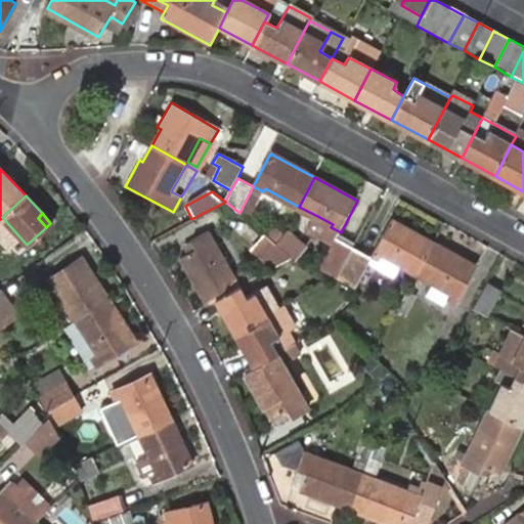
[(337,239),(341,232),(331,227),(333,224),(317,216),(310,228),(336,242),(337,239)]
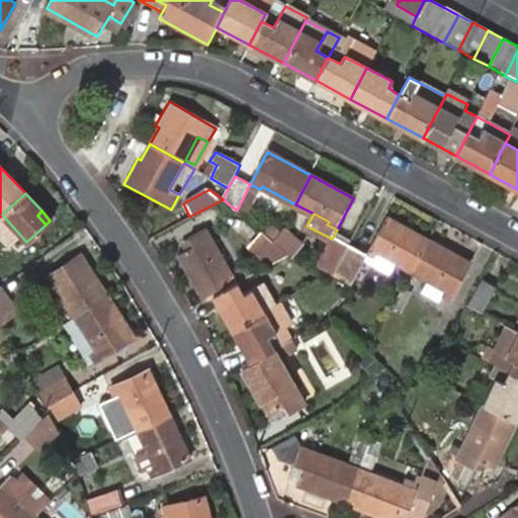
[(390,218),(369,255),(377,260),(374,265),(392,274),(398,263),(414,272),(432,240),(390,218)]
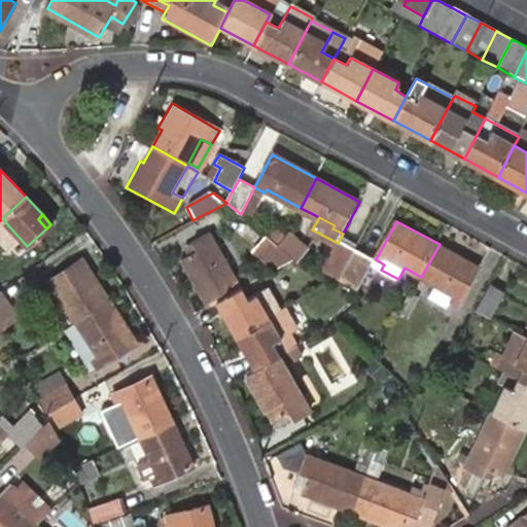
[(290,227),(282,243),(302,257),(310,242),(290,227)]
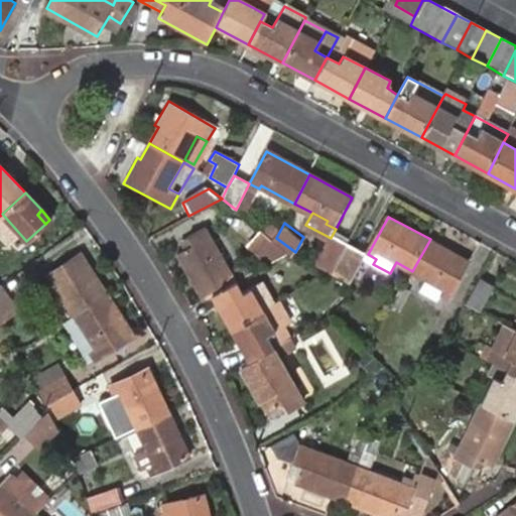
[(213,297),(238,283),(206,229),(186,239),(191,246),(176,255),(204,302),(213,297)]
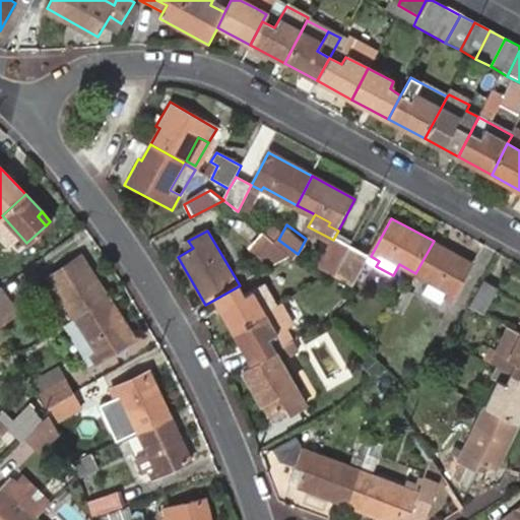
[(278,240),(268,233),(257,249),(278,265),(298,254),(278,240)]
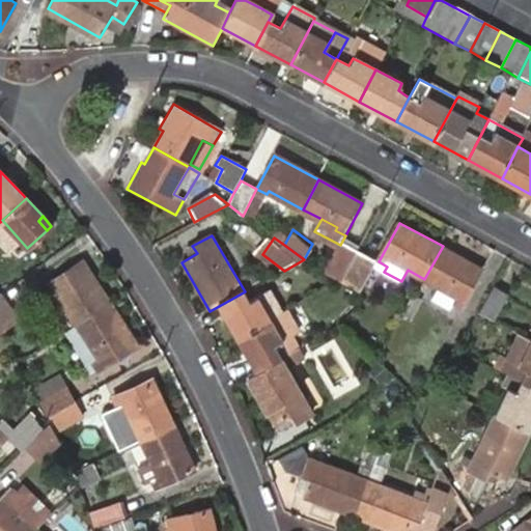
[(343,283),(360,252),(341,243),(340,245),(327,271),(343,283)]
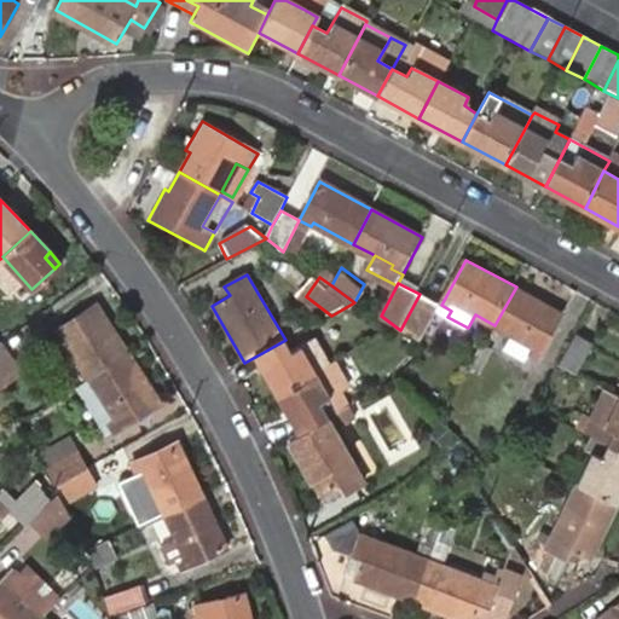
[(567,314),(516,287),(495,325),(515,337),(509,350),(530,362),(533,356),(542,362),(567,314)]
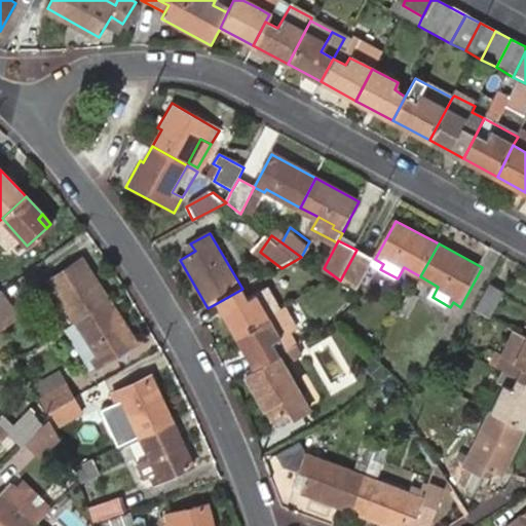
[(375,259),(357,250),(340,280),(359,290),(375,259)]
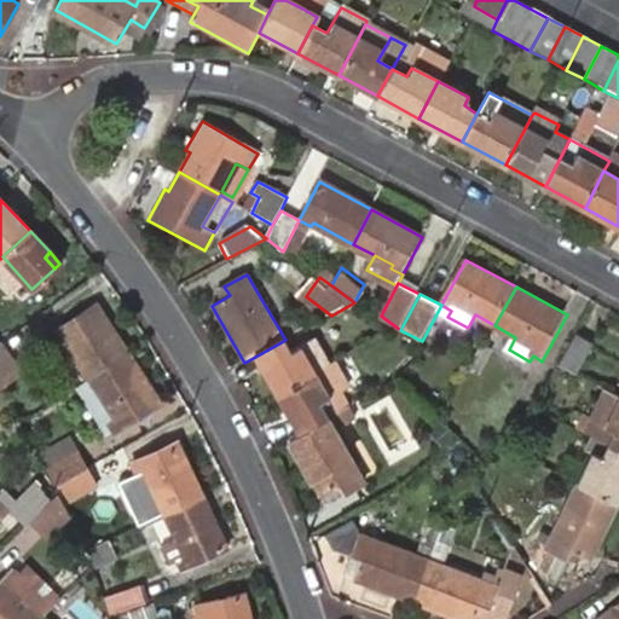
[(87,381),(125,357),(94,307),(56,331),(87,381)]
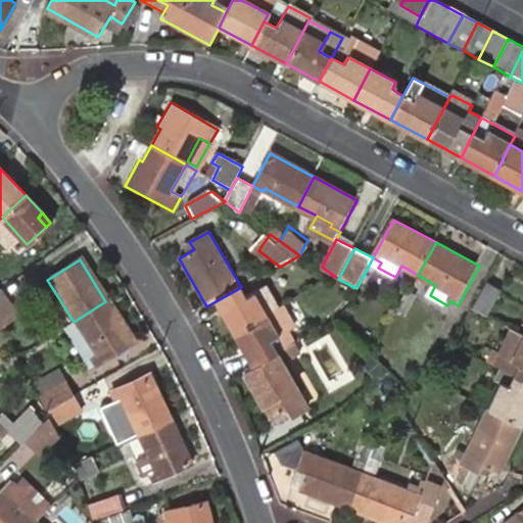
[(502,289),(488,282),(473,308),(488,316),(502,289)]
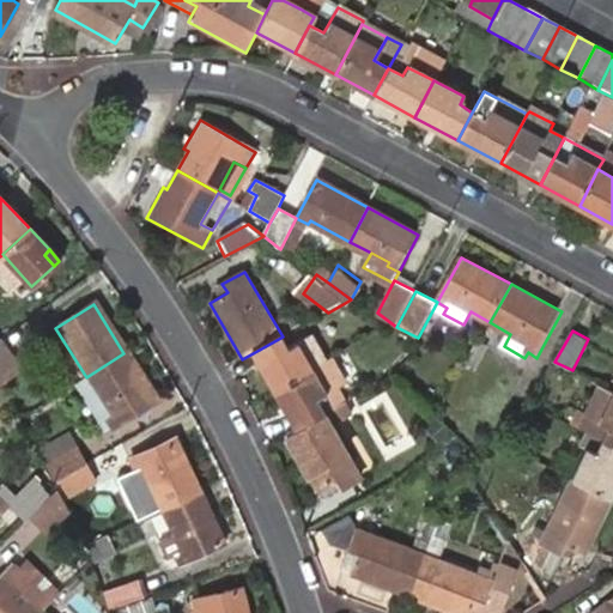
[(291,349),(283,337),(253,353),(274,392),(316,369),(301,344),(291,349)]
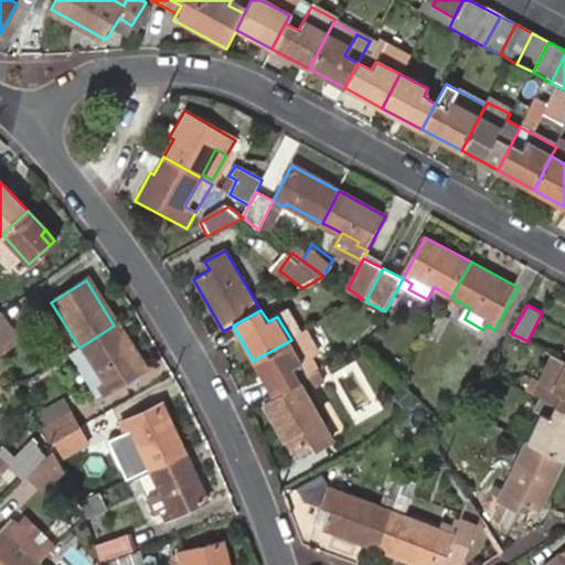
[(0,354),(21,340),(0,311),(0,354)]
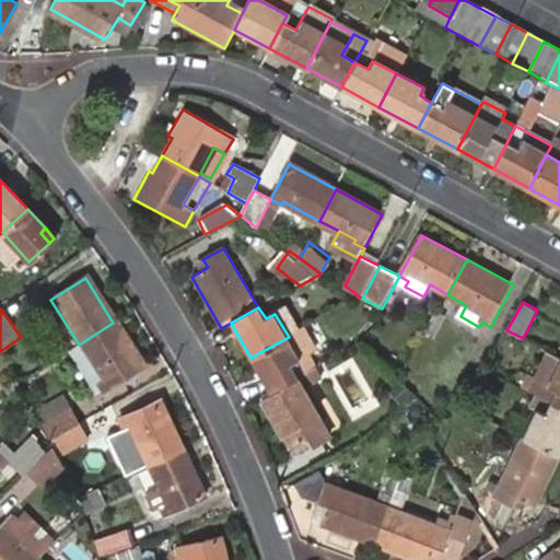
[(140,368),(113,323),(79,345),(100,380),(94,384),(100,393),(140,368)]
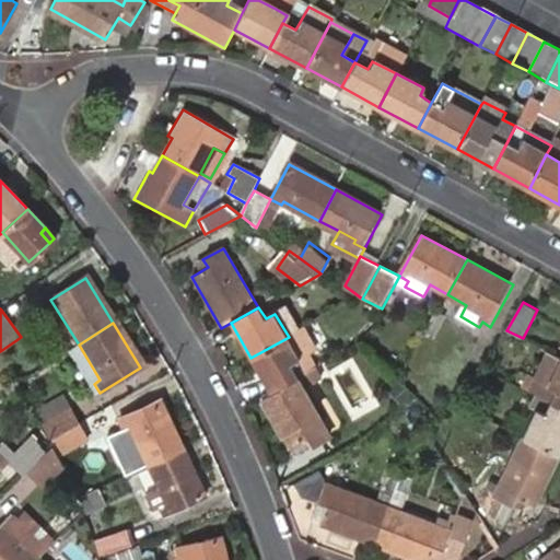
[(310,373),(289,337),(251,358),(272,394),(310,373)]
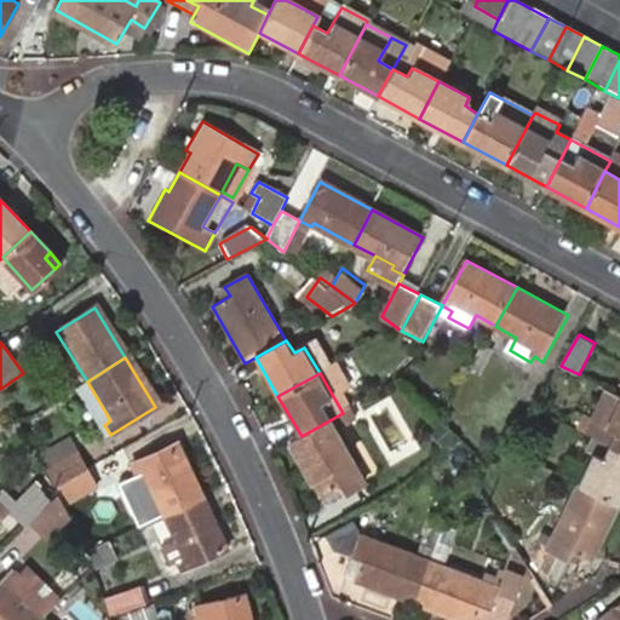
[(619,448),(619,395),(608,389),(592,420),(601,424),(595,436),(619,448)]
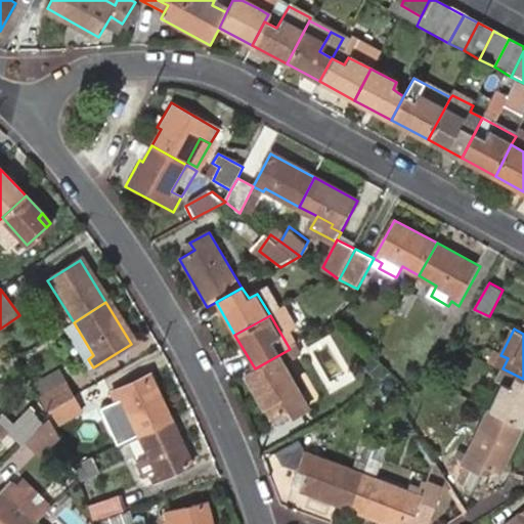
[(304,355),(299,344),(290,349),(255,368),(246,374),(270,421),(288,412),(293,423),(312,411),(287,364),(304,355)]
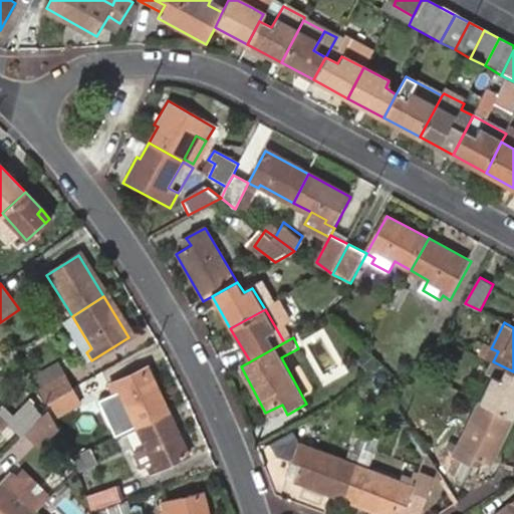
[(513,371),(493,361),(486,375),(493,377),(481,402),(513,417),(513,371)]
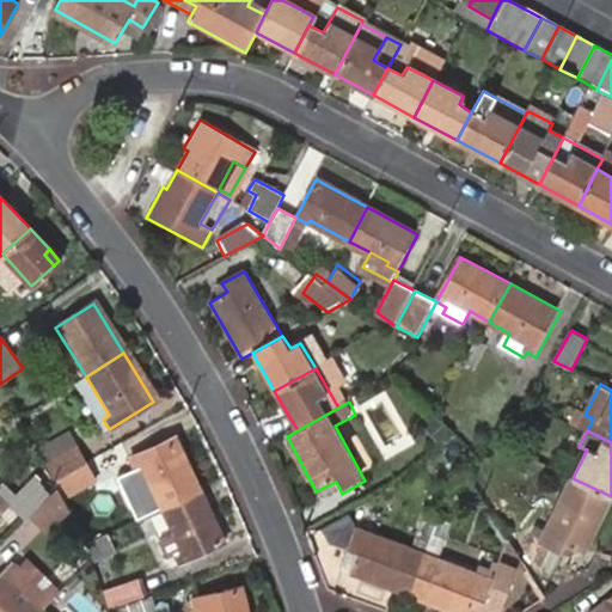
[(41,450),(46,461),(74,446),(68,438),(41,450)]
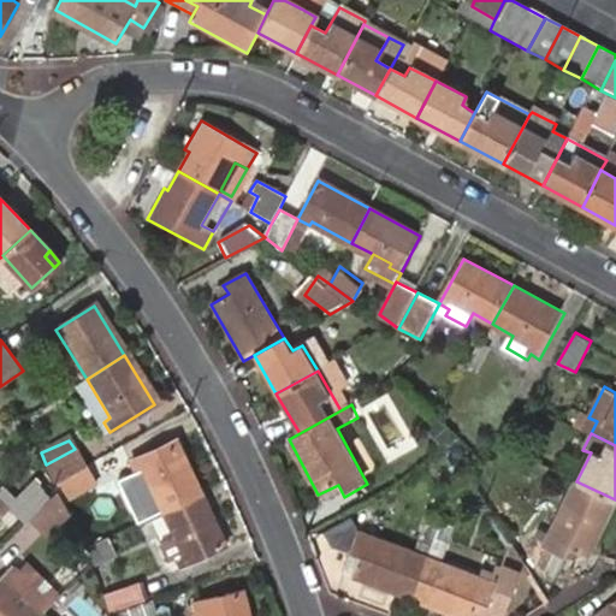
[(160,514),(202,493),(178,442),(129,465),(135,474),(140,472),(160,514)]
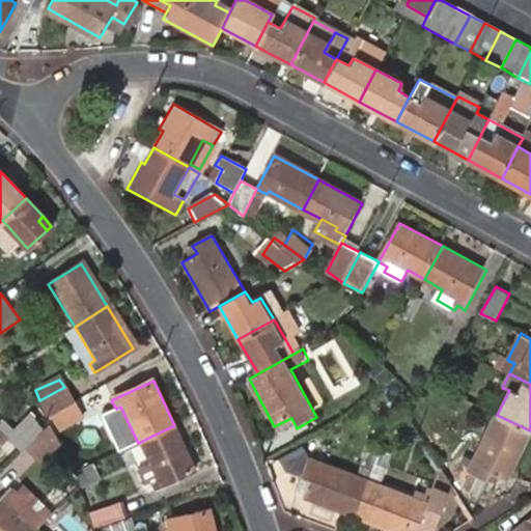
[(48,417),(73,403),(64,387),(39,400),(48,417)]
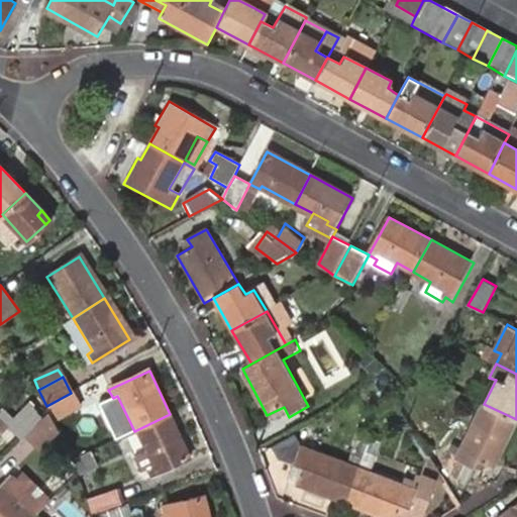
[(79,406),(71,393),(46,406),(53,420),(62,438),(74,432),(64,415),(79,406)]
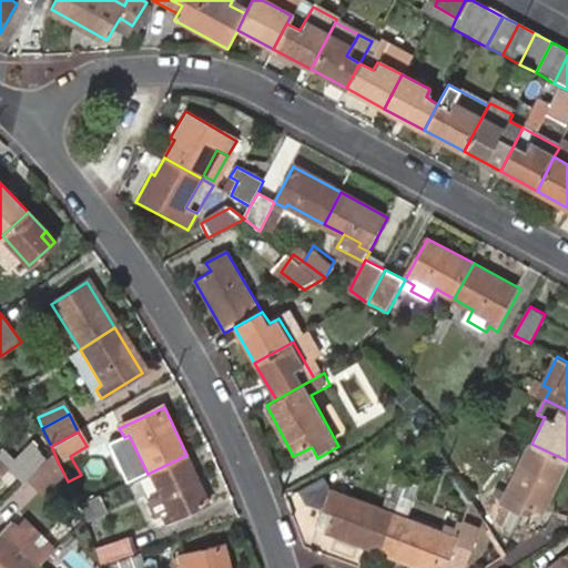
[(49,447),(39,433),(13,460),(26,473),(49,447)]
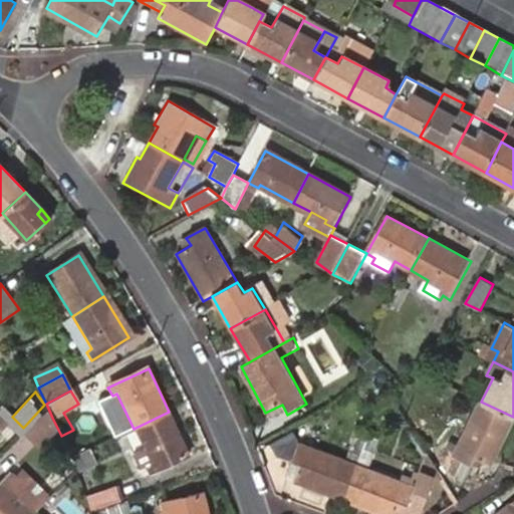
[(513,418),(513,417),(481,402),(457,454),(450,451),(443,466),(451,477),(463,483),(476,458),(492,465),(513,418)]
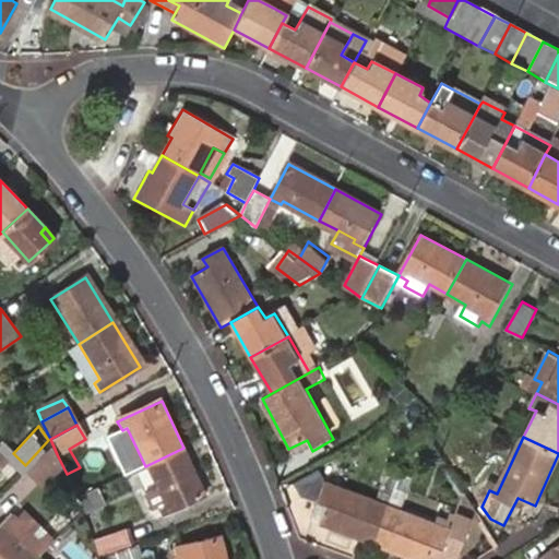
[(48,440),(25,465),(36,483),(57,462),(48,440)]
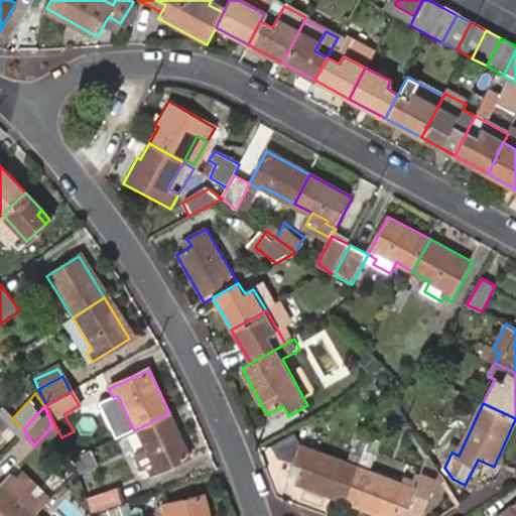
[(134,430),(123,435),(133,457),(133,458),(139,470),(144,469),(148,476),(188,457),(169,413),(134,430)]
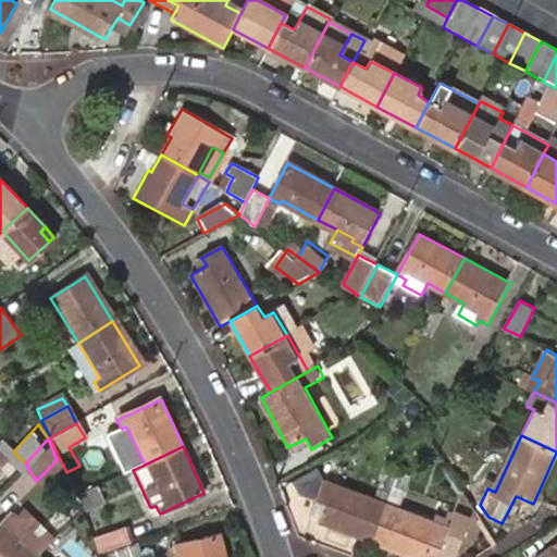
[(401,486),(409,471),(399,467),(393,482),(401,486)]
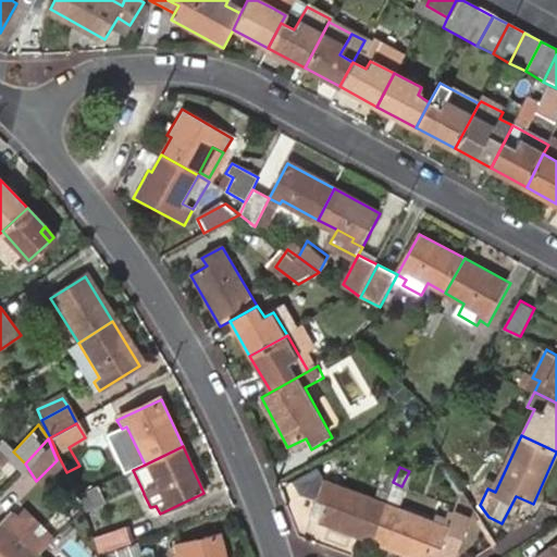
[(322,524),(374,544),(392,506),(401,486),(393,482),(384,503),(330,482),(323,470),(298,484),(298,490),(301,496),(329,505),(322,524)]
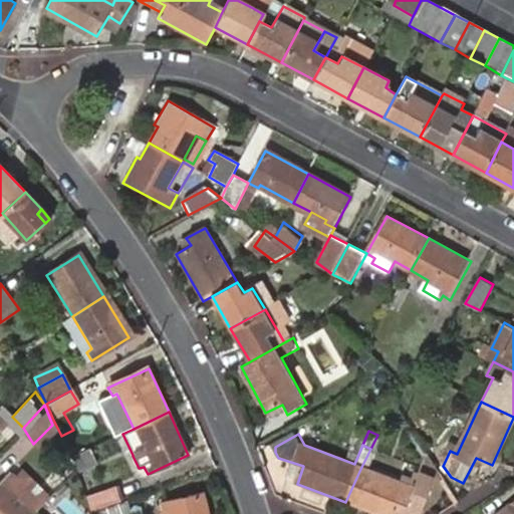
[(88,445),(67,454),(74,470),(95,461),(88,445)]
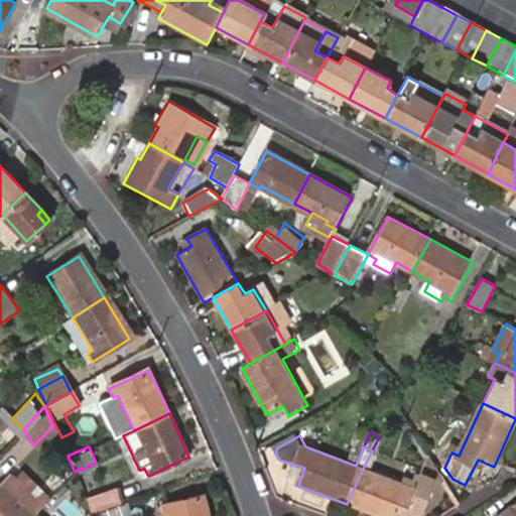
[(363,469),(347,504),(379,515),(399,515),(400,514),(404,505),(429,515),(443,485),(427,478),(421,491),(363,469)]
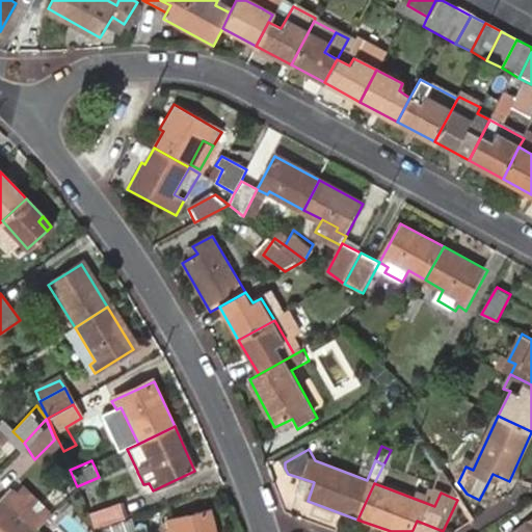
[(33,531),(48,517),(26,497),(19,504),(18,504),(5,493),(0,498),(0,531),(33,531)]
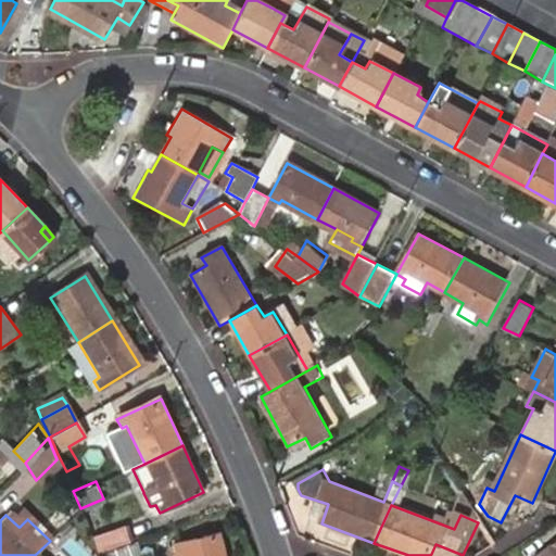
[(124,528),(90,541),(96,555),(129,544),(124,528)]
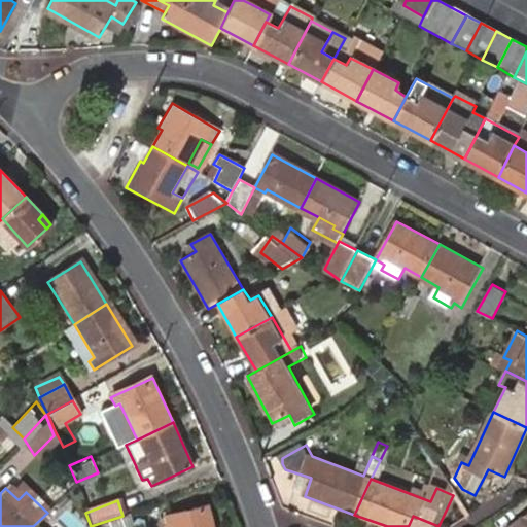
[(213,526),(209,505),(165,517),(167,526),(213,526)]
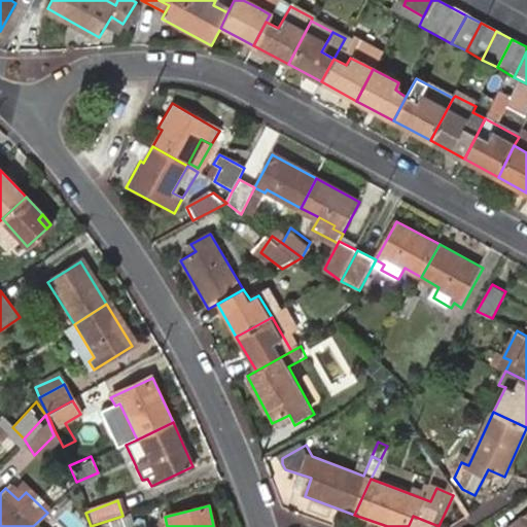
[(437,526),(438,526),(413,516),(409,525),(414,526),(437,526)]
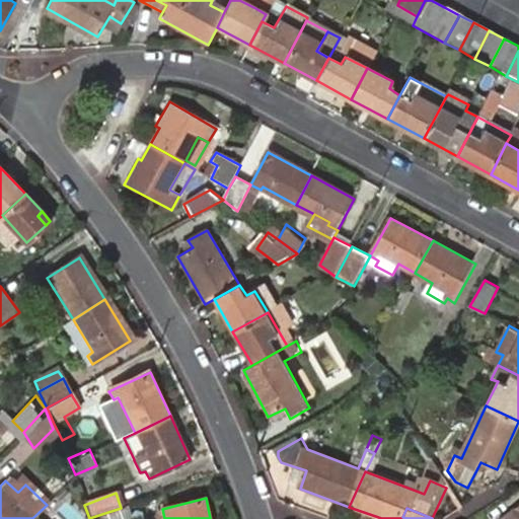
[(125,518),(122,510),(97,518),(125,518)]
